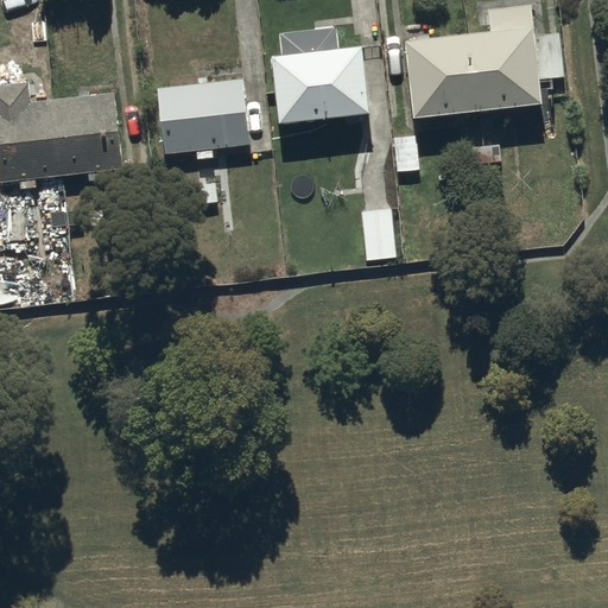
[(470,31),(480,109),(543,101),(532,4),(488,8),(491,29),(470,31)]
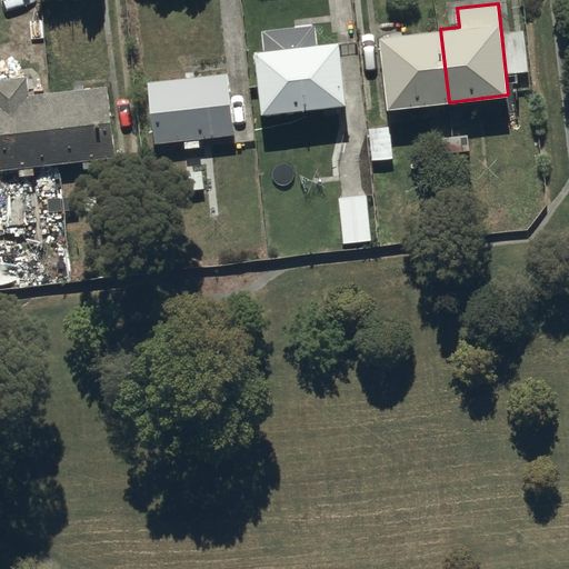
[(261,113),(348,105),(340,40),(318,42),(316,23),(261,29),(263,49),(255,50),(261,113)]
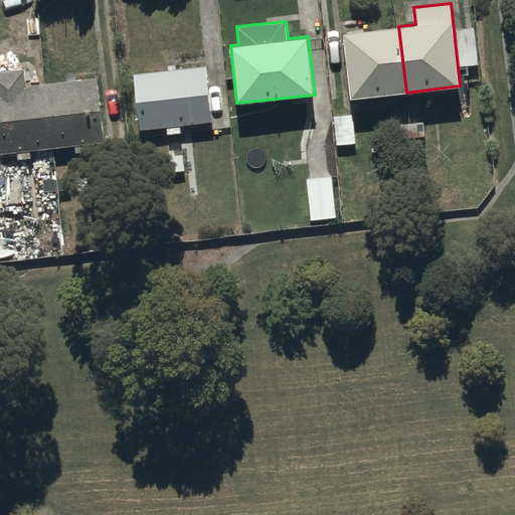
[(344,33),(351,99),(406,93),(398,26),(344,33)]
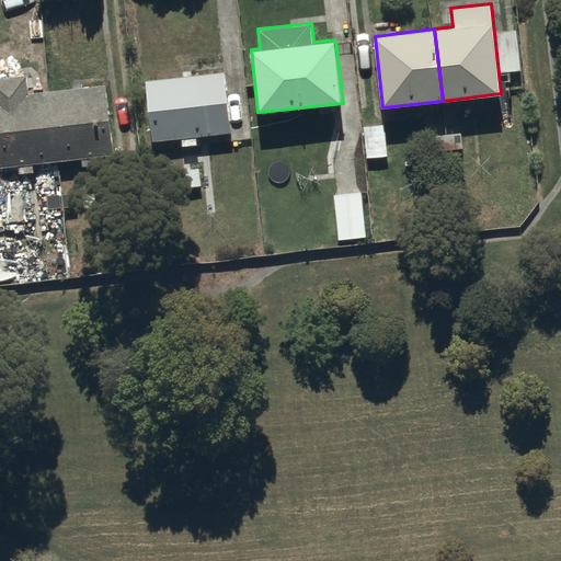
[(500,72),(522,70),(517,30),(494,32),(500,72)]
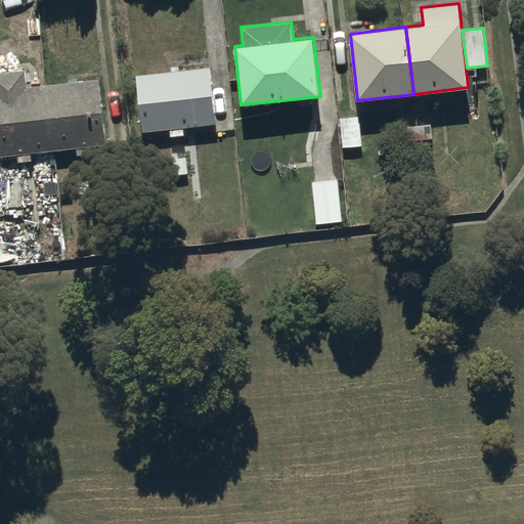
[(211,67),(136,74),(143,132),(170,129),(171,136),(184,135),(184,127),(217,124),(211,67)]
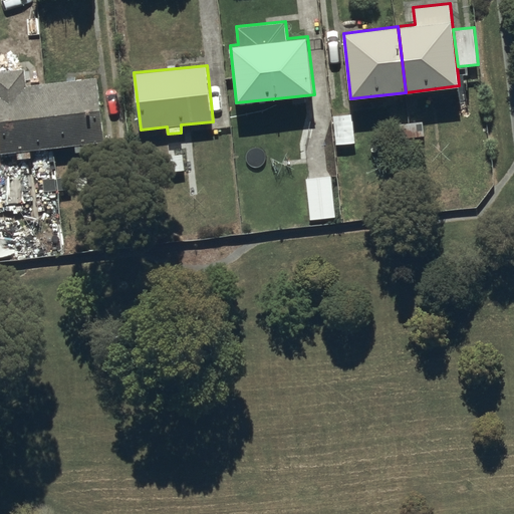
[(53,148),(45,82),(27,84),(25,67),(0,70),(0,149),(0,154),(17,152),(18,159),(31,157),(31,150),(53,148)]
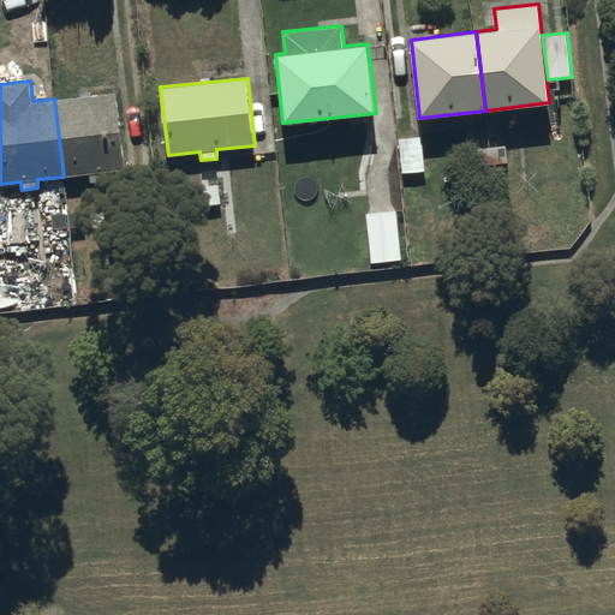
[(126,169),(117,91),(54,99),(64,177),(90,173),(91,183),(107,180),(106,172),(126,169)]
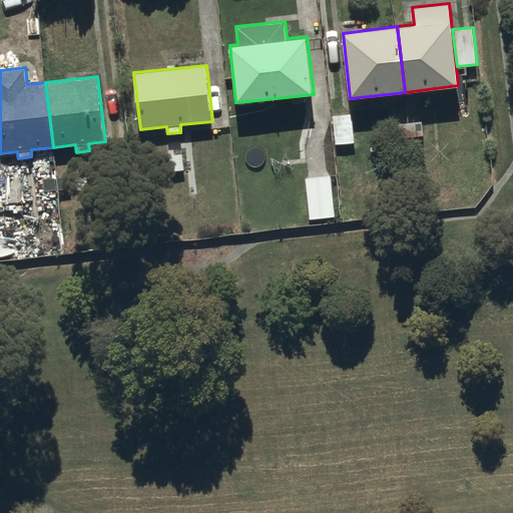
[(336,144),(355,143),(353,113),(333,115),(336,144)]
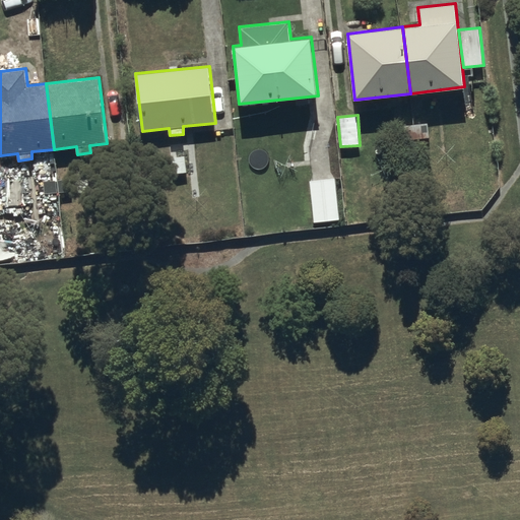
[(414,139),(430,137),(428,123),(413,125),(414,139)]
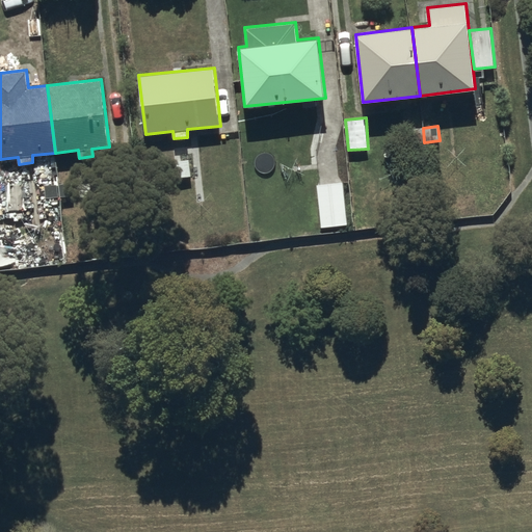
[(409,143),(424,142),(423,128),(408,129),(409,143)]
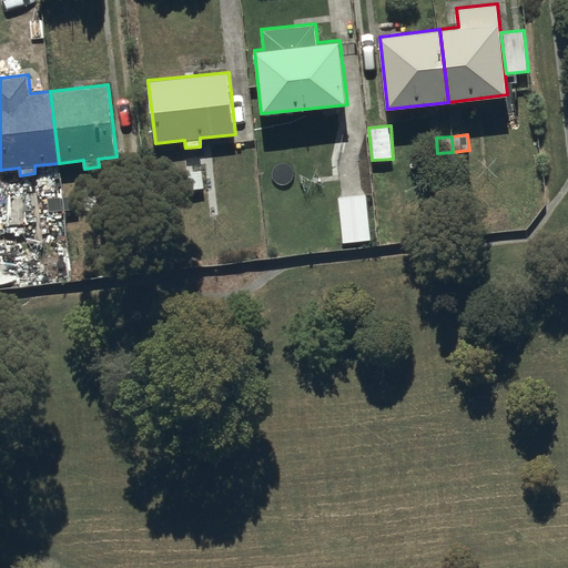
[(188,190),(204,188),(202,170),(185,172),(188,190)]
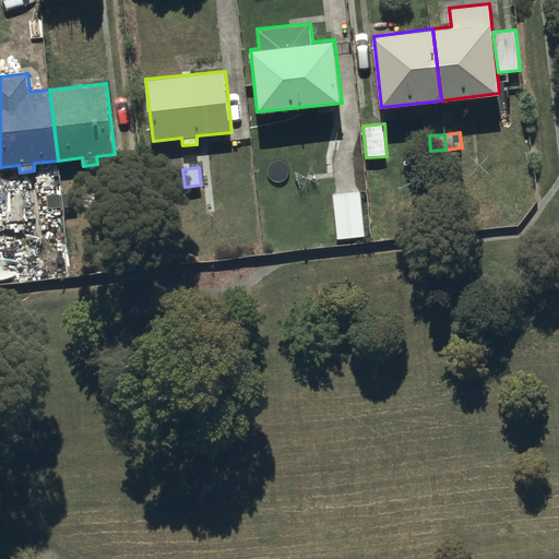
[(360,191),(333,194),(337,239),(366,236),(360,191)]
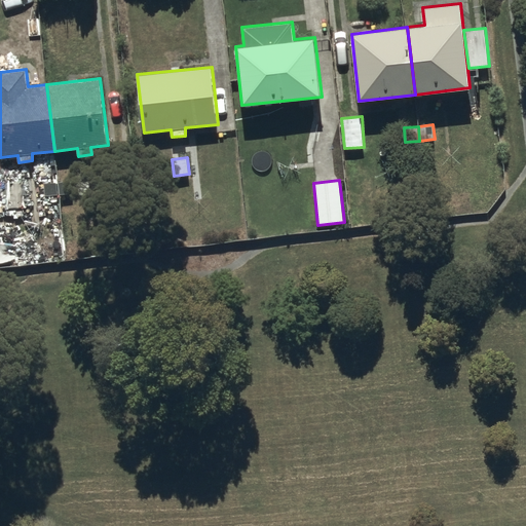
All buildings are outlined.
